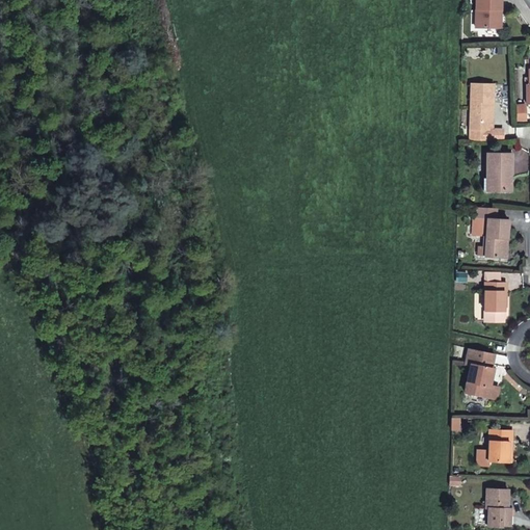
[(499,7),(498,0),(473,0),(474,26),(496,25),(496,7),(499,7)]
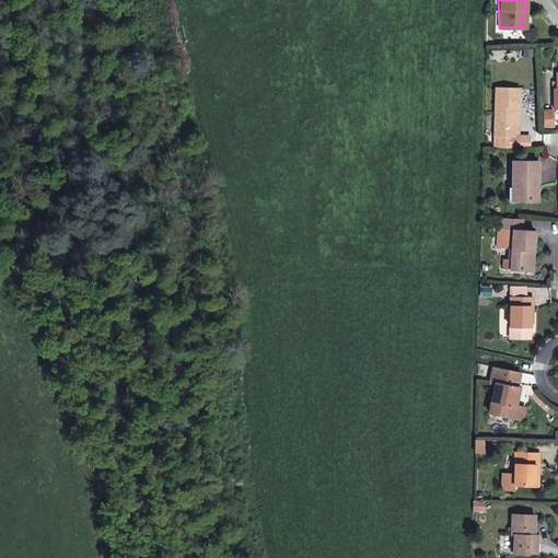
[(519,106),(519,88),(514,88),(495,88),(495,123),(509,123),(514,123),(514,106),(519,106)]
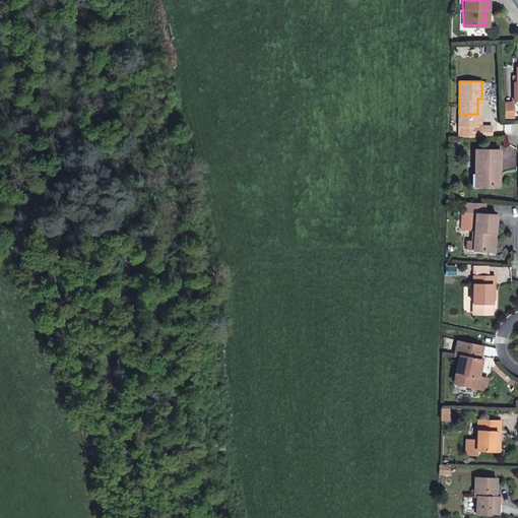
[(472,114),(459,114),(459,118),(460,137),(481,136),(480,125),(477,125),(477,114),(472,114)]
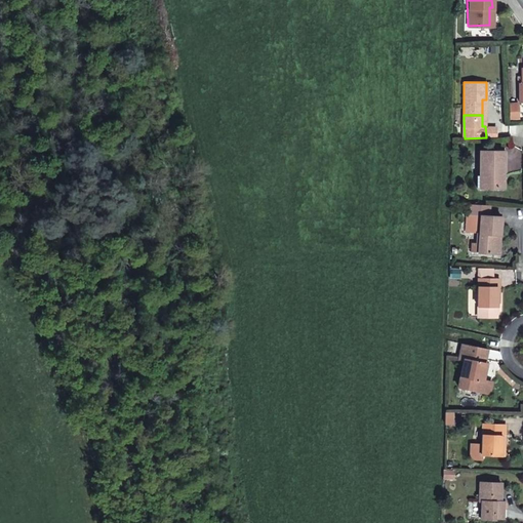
[(496,126),(485,126),(486,137),(496,136),(496,126)]
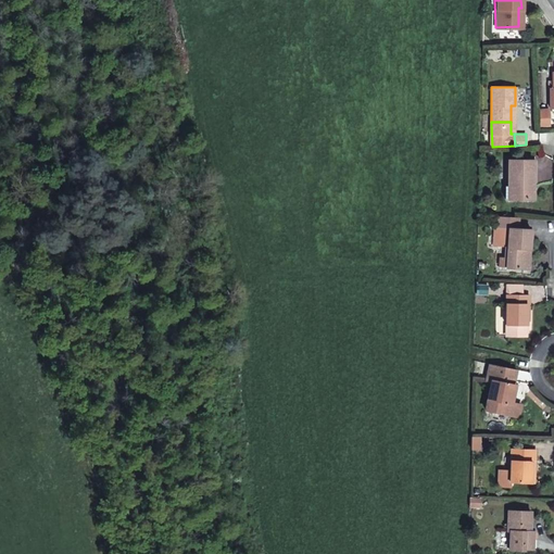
[(504,199),(532,198),(532,160),(507,161),(507,186),(504,187),(504,188),(504,199)]
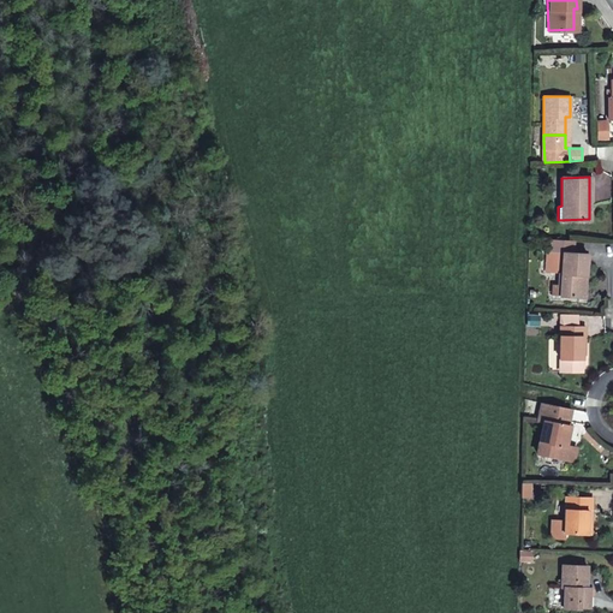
[(575,240),(554,240),(553,255),(564,255),(563,296),(584,296),(584,277),(588,277),(589,255),(575,255),(575,240)]
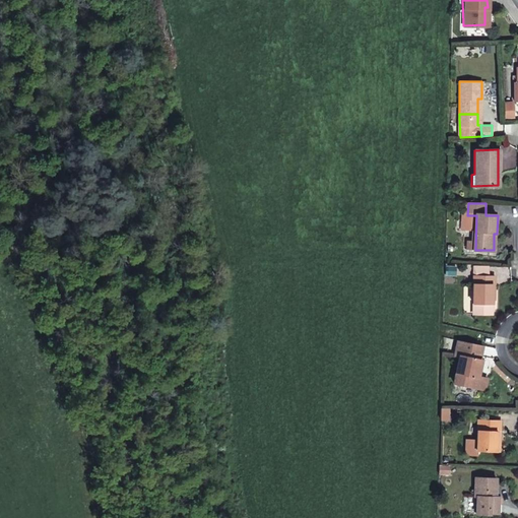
[(493,304),(493,284),(496,284),(496,276),(474,275),(473,303),(473,304),(493,304)]
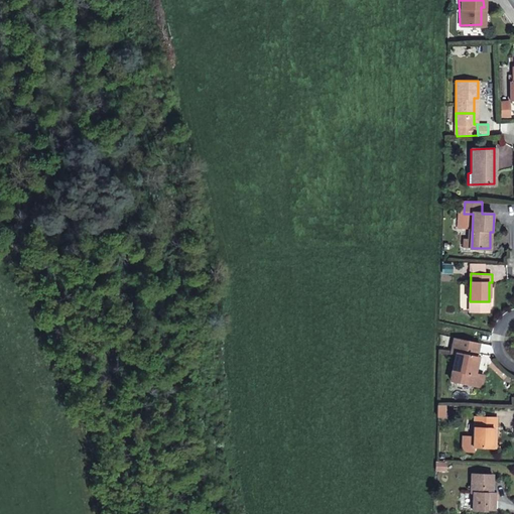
[(489,301),(470,301),(470,310),(488,311),(489,301)]
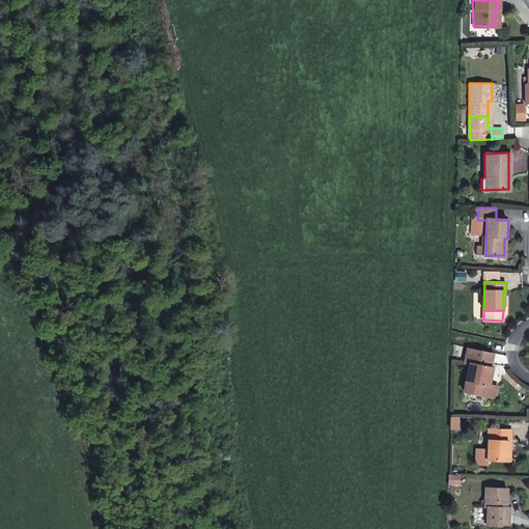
[(491,362),(493,350),(470,344),(467,360),(471,361),(465,387),(490,393),(492,382),(490,381),(493,363),(491,362)]
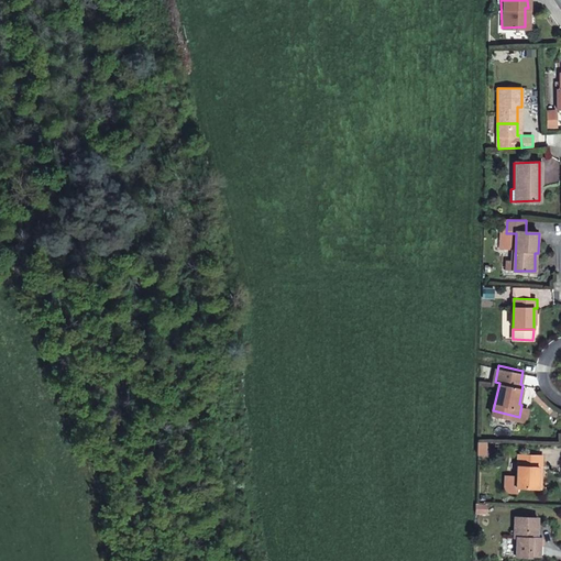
[(542,465),(545,465),(545,454),(519,453),(518,474),(507,474),(507,491),(519,491),(519,485),(541,486),(542,465)]
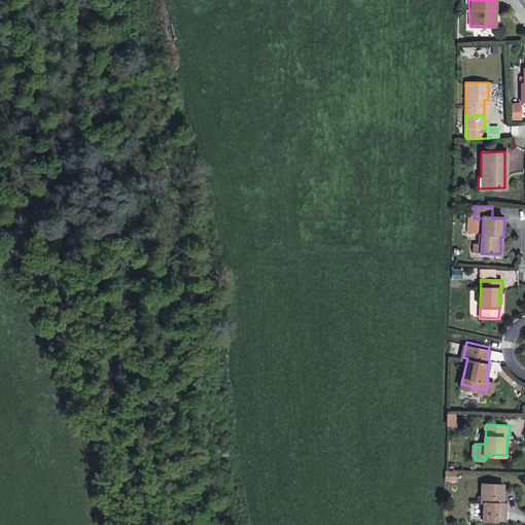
[(485,498),(484,518),(499,519),(499,518),(506,518),(506,505),(504,504),(505,483),(484,482),(483,498),(485,498)]
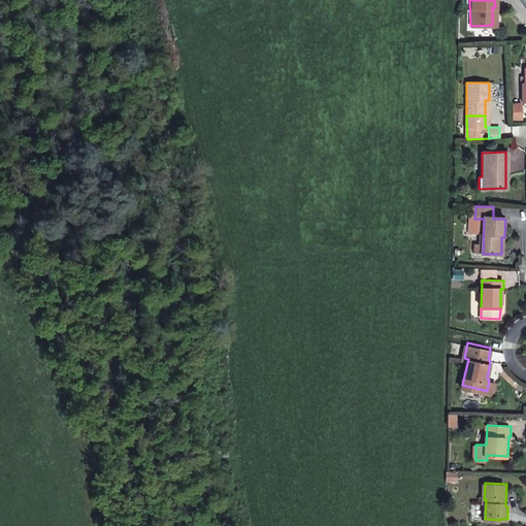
All buildings are outlined.
